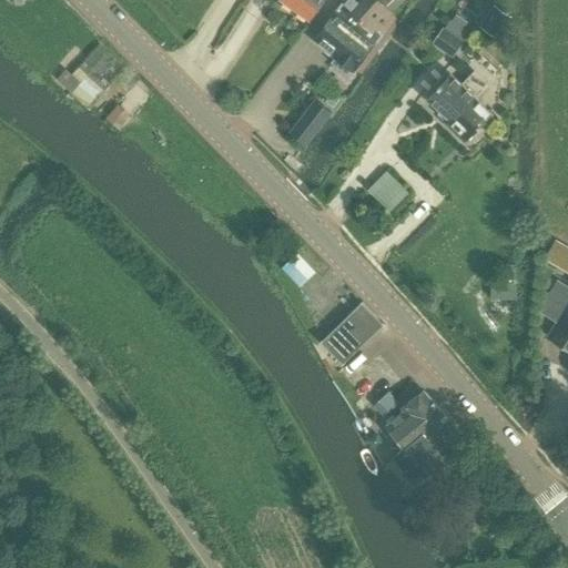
[(281,0),(310,21),(325,0),(281,0)]
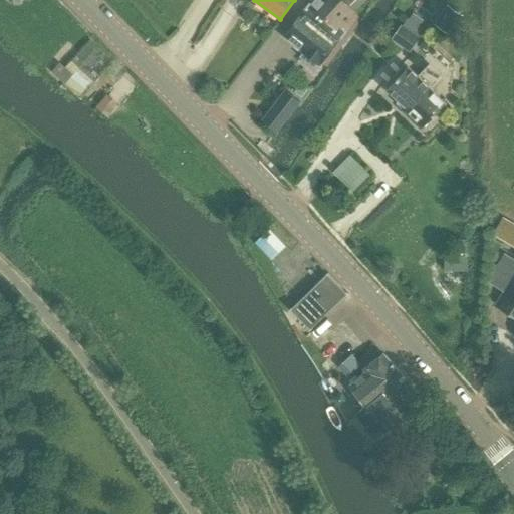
[(340,29),(356,11),(343,0),(314,0),(311,4),(310,4),(285,36),(304,51),(301,56),(314,67),(318,62),(319,63),(338,39),(344,32),(340,29)]
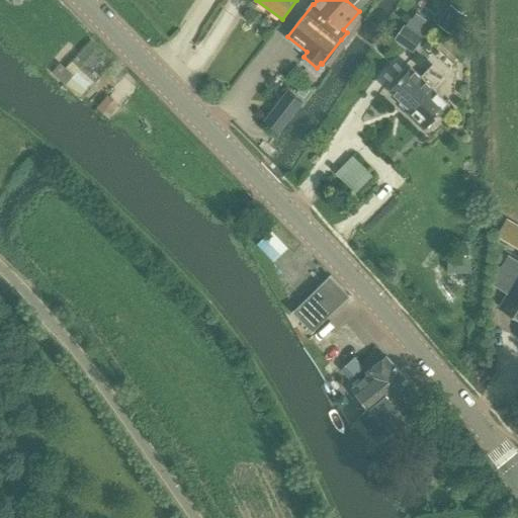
[(412,53),(427,31),(409,18),(395,40),(412,53)]
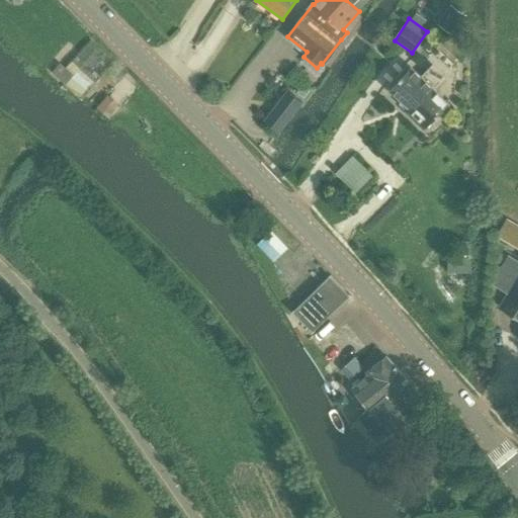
[(58,75),(83,94),(112,58),(87,37),(58,75)]
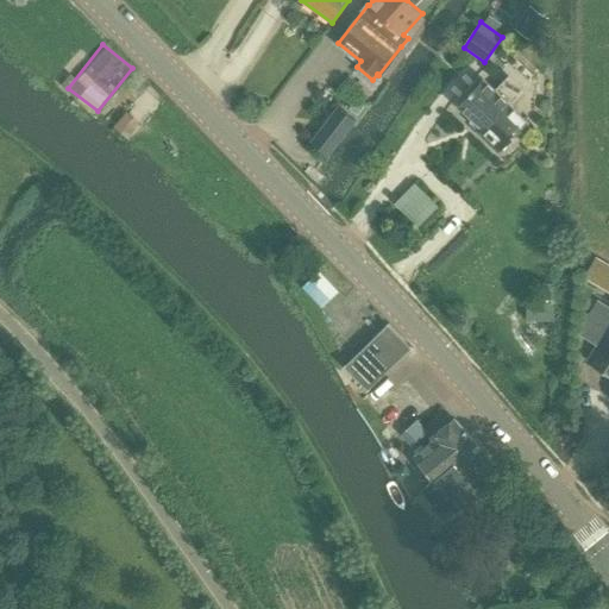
[(508,102),(512,106),(526,92),(508,75),(495,90),(484,80),(459,106),(482,129),(478,132),(479,132),(508,102)]
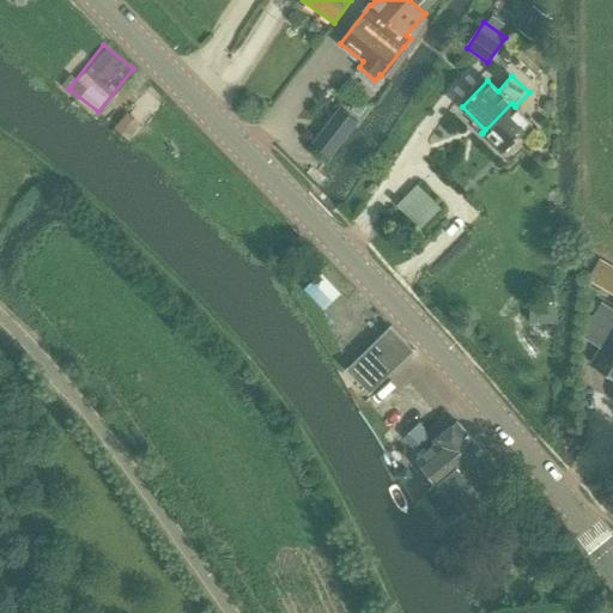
[(532,123),(515,107),(511,103),(483,133),(503,153),(532,123)]
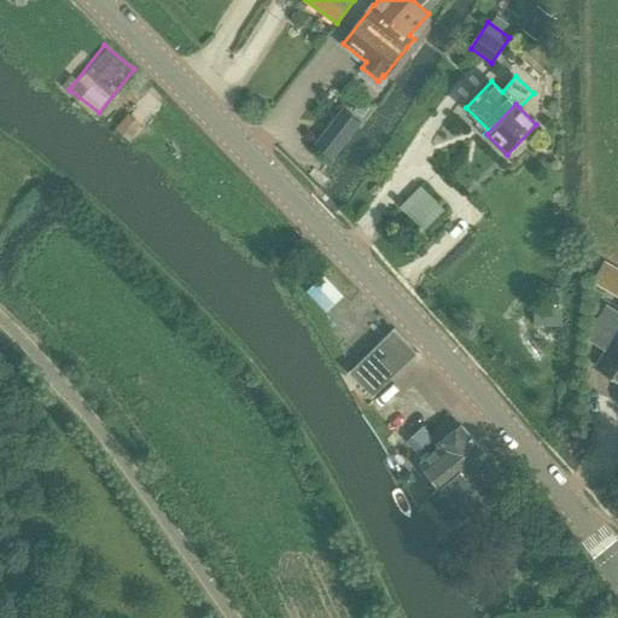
[(333,158),(360,123),(343,110),(316,145),(333,158)]
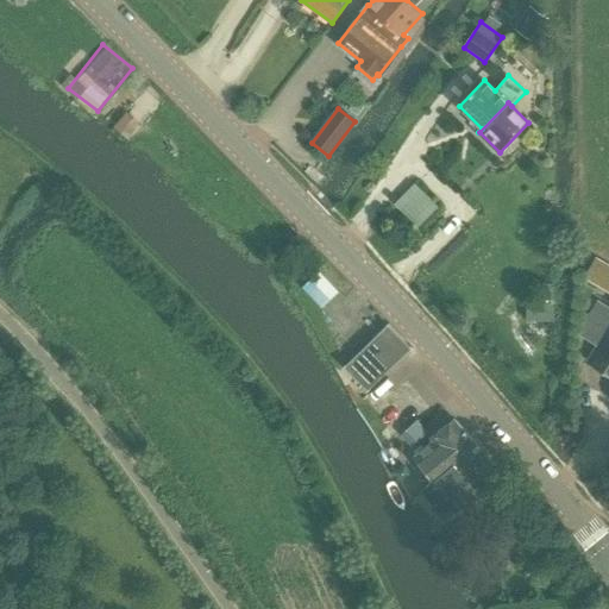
[(420,226),(441,206),(416,181),(396,201),(420,226)]
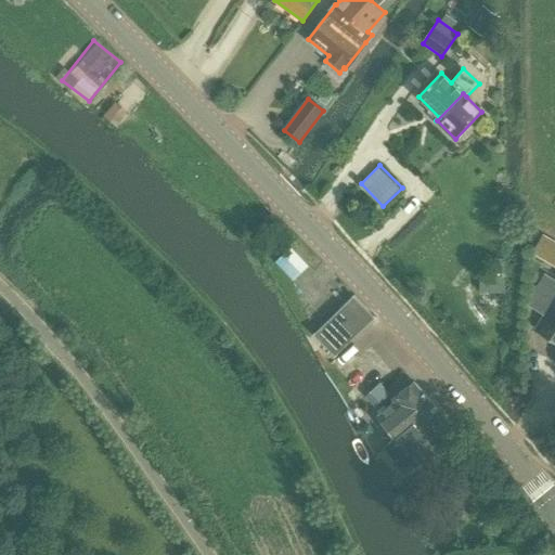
[(336,356),(375,317),(355,295),(314,334),(336,356)]
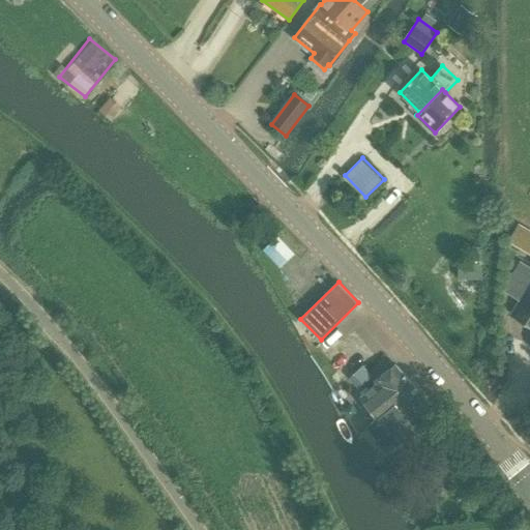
[(529,326),(529,285),(511,315),(529,326)]
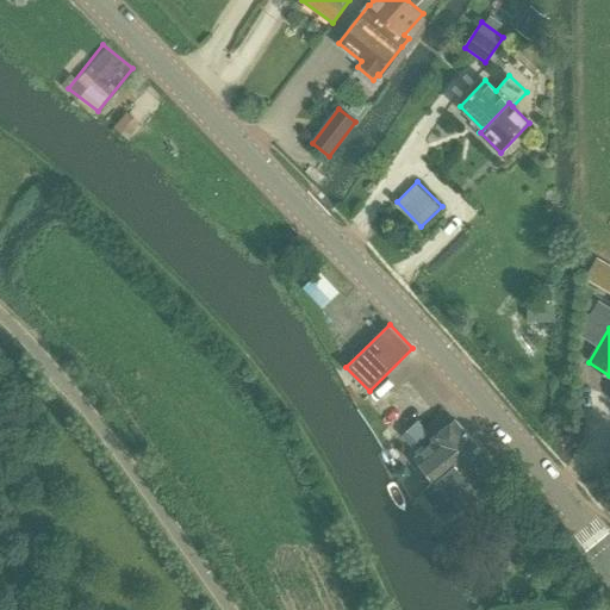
[(448,456),(471,437),(454,419),(430,439),(433,442),(415,458),(435,481),(437,484),(450,472),(447,467),(452,462),(448,456)]
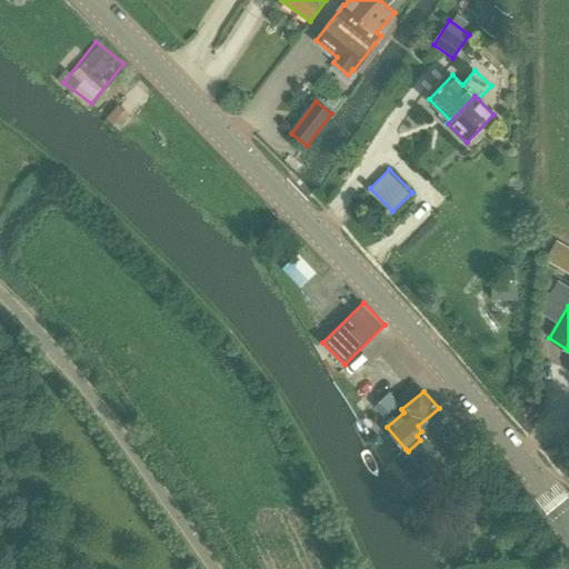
[(439,486),(427,470),(465,437),(439,408),(418,426),(421,431),(417,436),(420,440),(408,451),(406,449),(393,459),(412,482),(409,486),(420,500),(439,486)]
